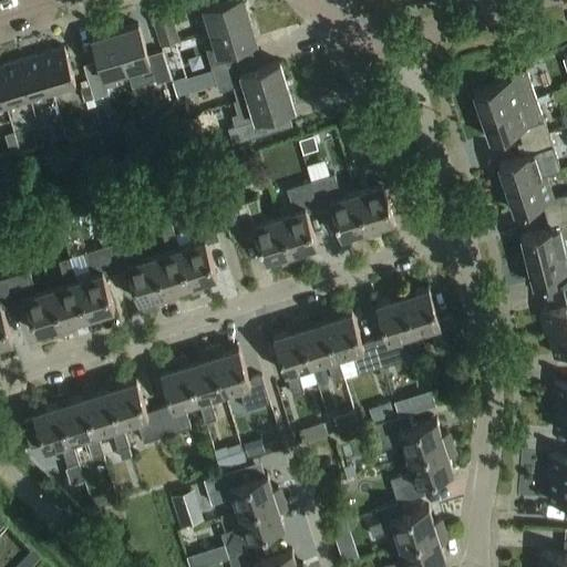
[(207,17),(212,30),(249,18),(244,0),(224,0),(194,10),(197,20),(207,17)]
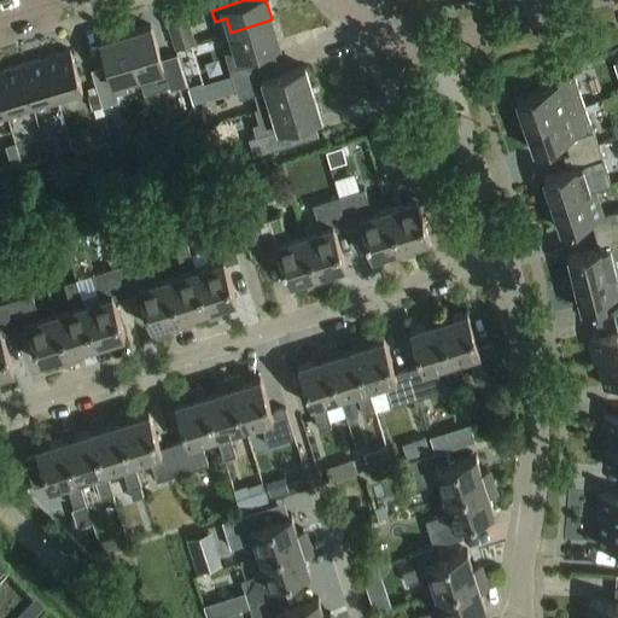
[(188,19),(168,25),(175,50),(196,44),(188,19)]
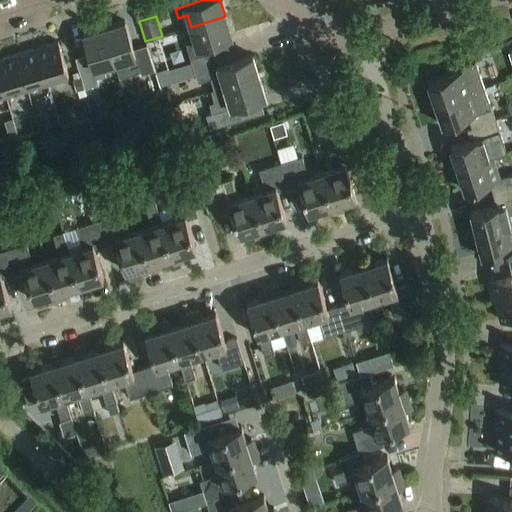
[(232,37),(225,16),(191,27),(194,38),(185,41),(192,62),(208,57),(204,46),(232,37)]
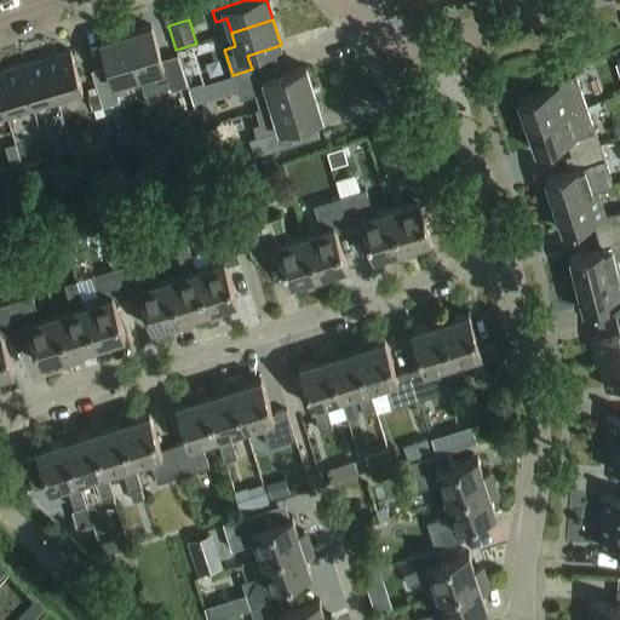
[(126,34),(139,76),(154,72),(156,82),(167,80),(171,91),(188,86),(178,56),(162,61),(151,27),(126,34)]
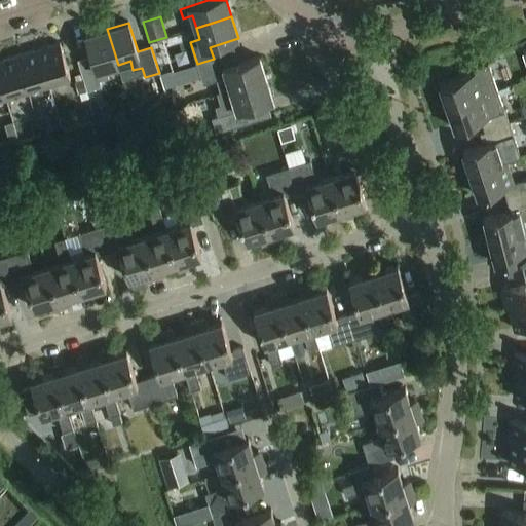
[(118,65),(107,29),(85,36),(97,73),(83,77),(83,79),(87,91),(102,87),(100,80),(109,78),(106,68),(118,65)]
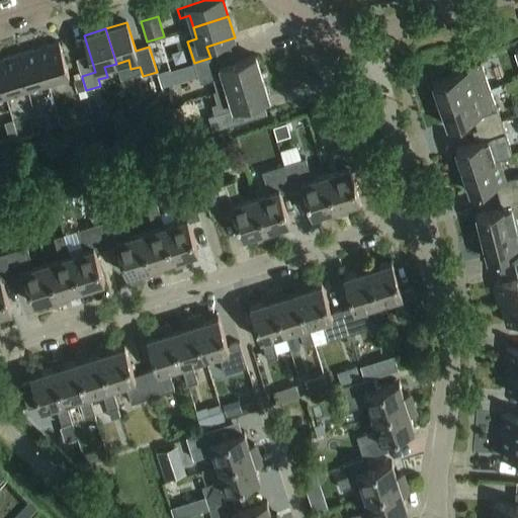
[(38,50),(49,83),(70,77),(60,42),(38,50)]
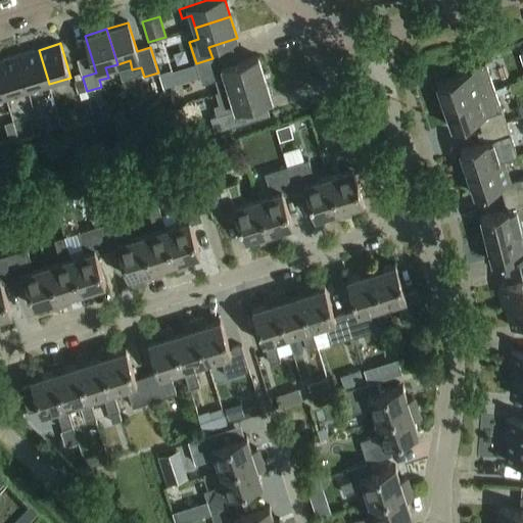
[(39,50),(17,56),(28,90),(49,84),(39,50)]
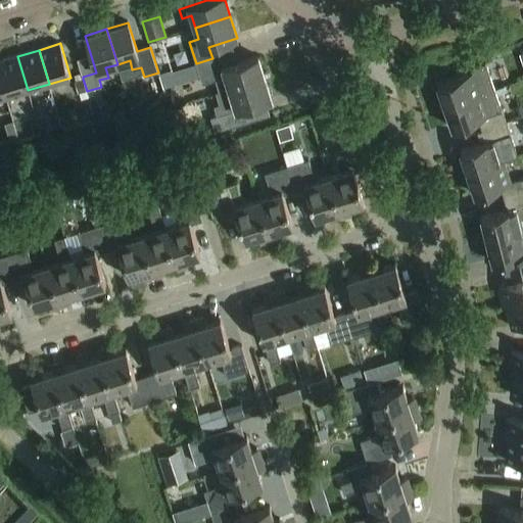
[(226,77),(230,89),(265,78),(257,57),(227,66),(224,55),(212,58),(196,63),(202,85),(226,77)]
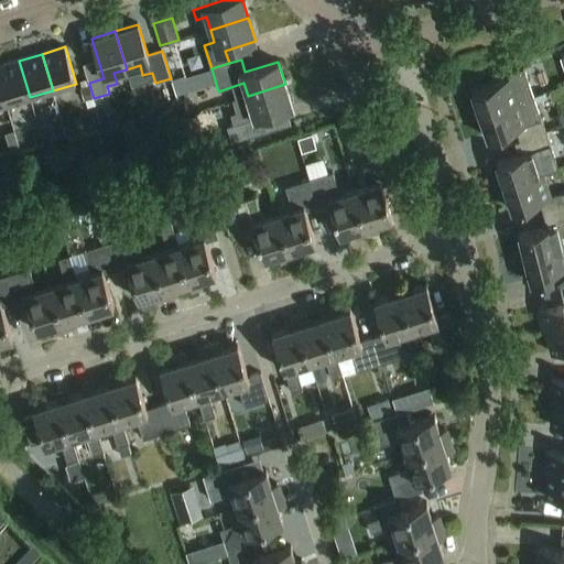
[(19,61),(0,66),(0,83),(7,105),(30,97),(19,61)]
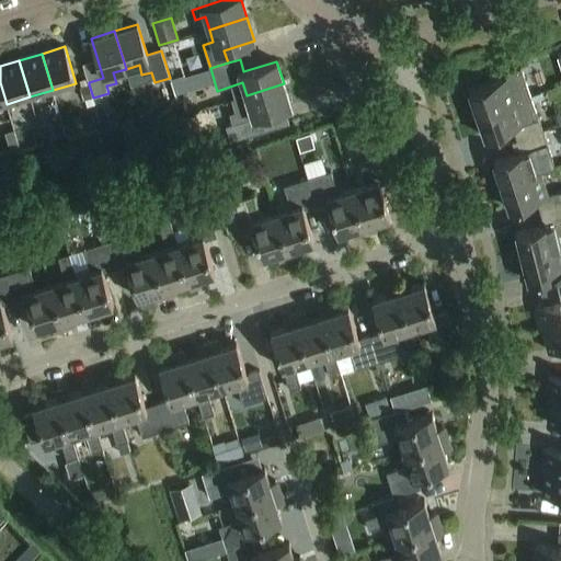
[(506,78),(469,91),(477,114),(530,96),(521,68),(505,73),(506,78)]
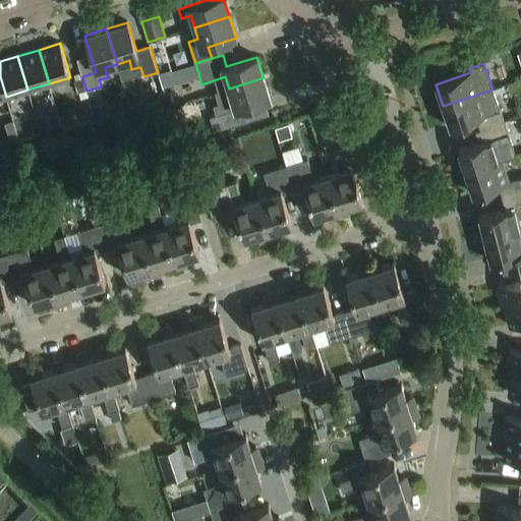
[(264,77),(229,89),(231,97),(222,100),(226,113),(211,118),(215,132),(246,122),(242,108),(271,99),(264,77)]
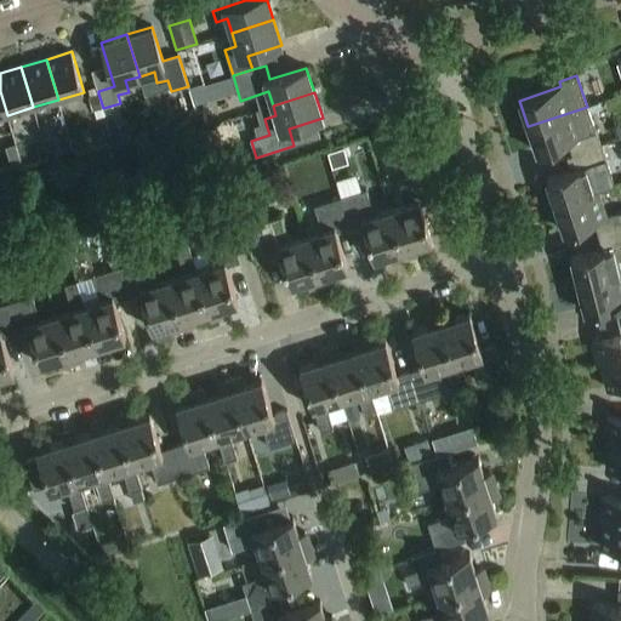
[(98,93),(91,96),(95,110),(103,108),(98,93)]
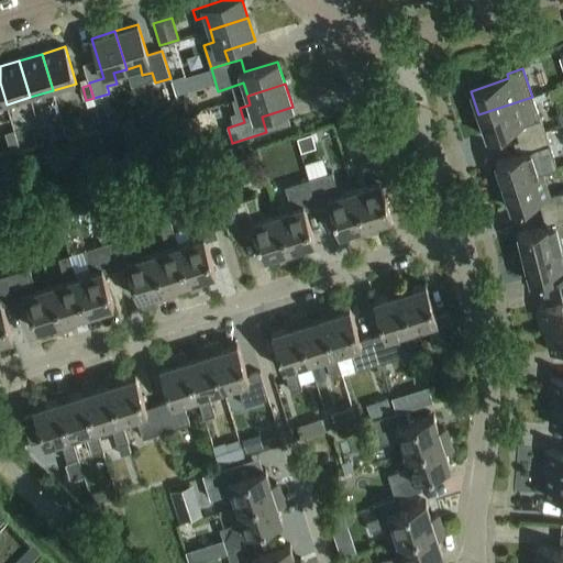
[(545,132),(541,120),(532,97),(478,114),(487,139),(515,129),(518,141),(545,132)]
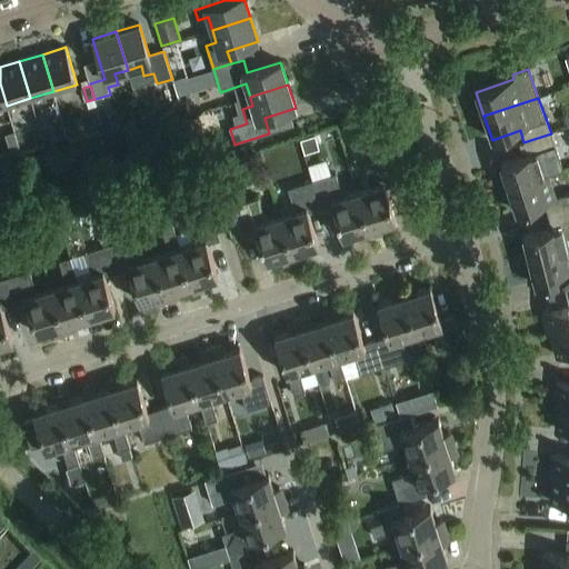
[(193,100),(181,105),(185,118),(198,113),(193,100)]
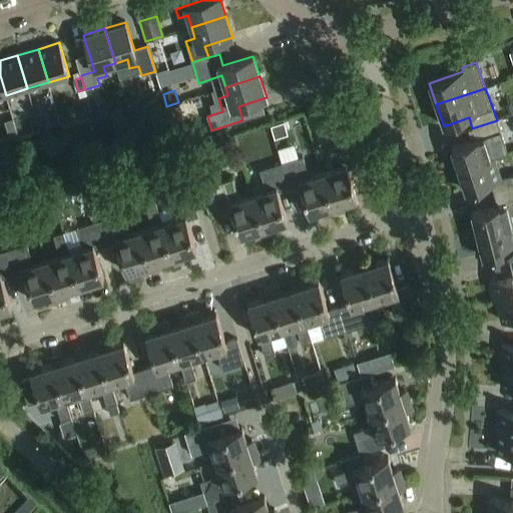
[(501,132),(497,120),(472,128),(476,140),(451,148),(458,169),(494,158),(487,136),(501,132)]
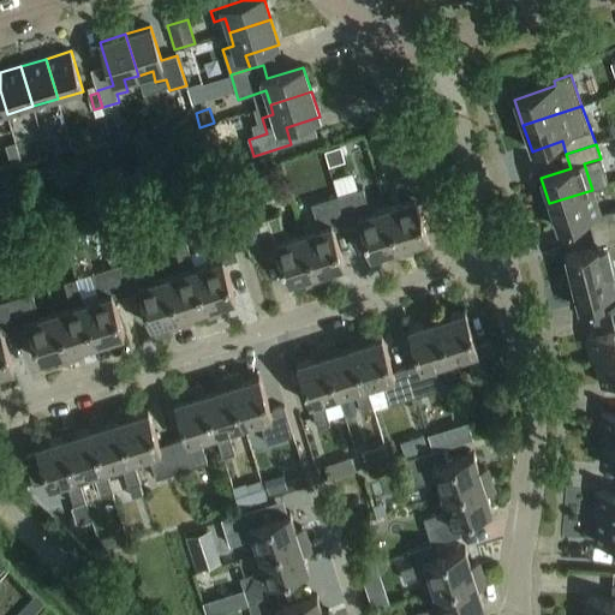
[(341,147),(326,151),(329,166),(345,161),(341,147)]
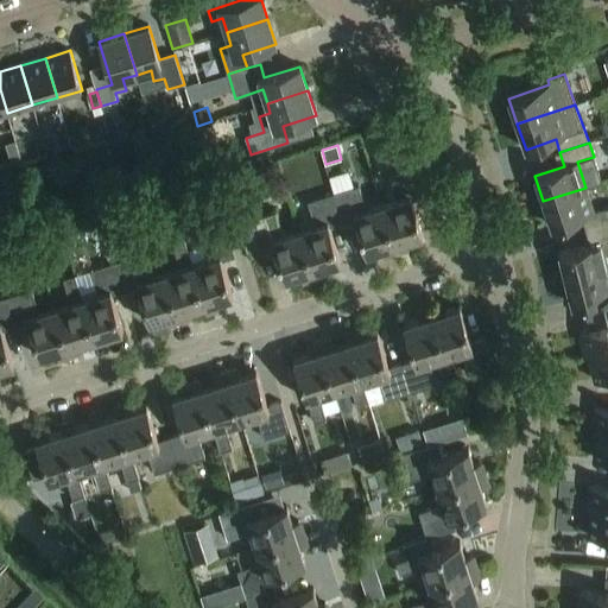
[(398,200),(381,204),(398,254),(409,251),(406,241),(423,236),(412,201),(425,196),(417,169),(391,176),(398,200)]
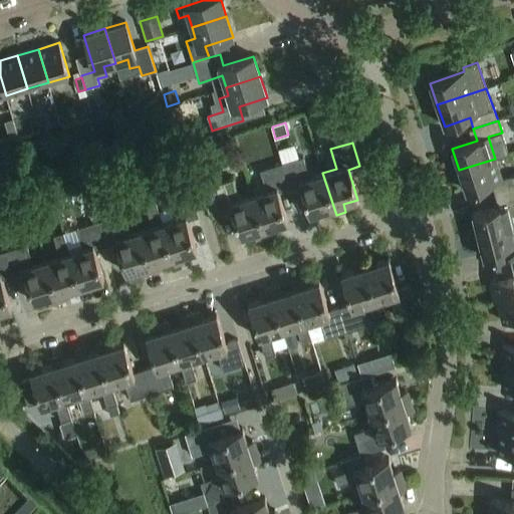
[(303,158),(282,164),(289,188),(300,185),(310,215),(324,211),(326,218),(336,215),(322,173),(309,177),(303,158)]
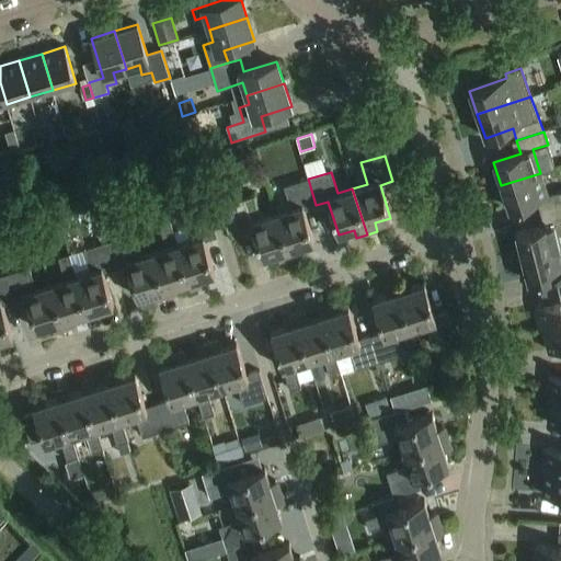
[(537,201),(540,214),(560,207),(560,192),(548,196),(540,173),(501,185),(510,209),(537,201)]
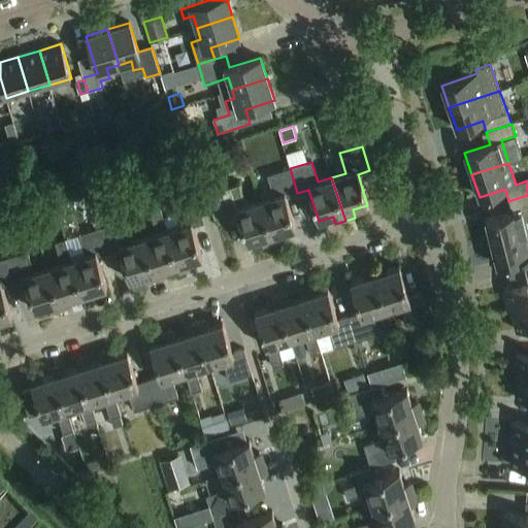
[(273,196),(260,200),(273,242),(284,239),(282,232),(296,228),(286,197),(297,193),(290,168),(267,175),(273,196)]
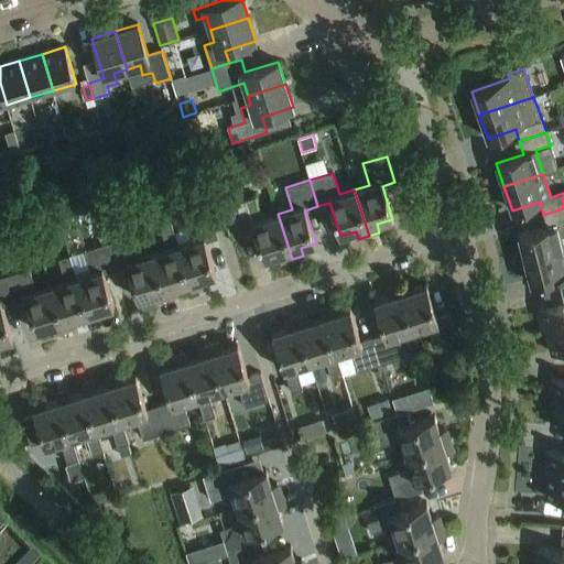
[(292,259),(278,214),(263,218),(257,197),(232,205),(240,231),(253,227),(263,260),(279,255),(281,263),(292,259)]
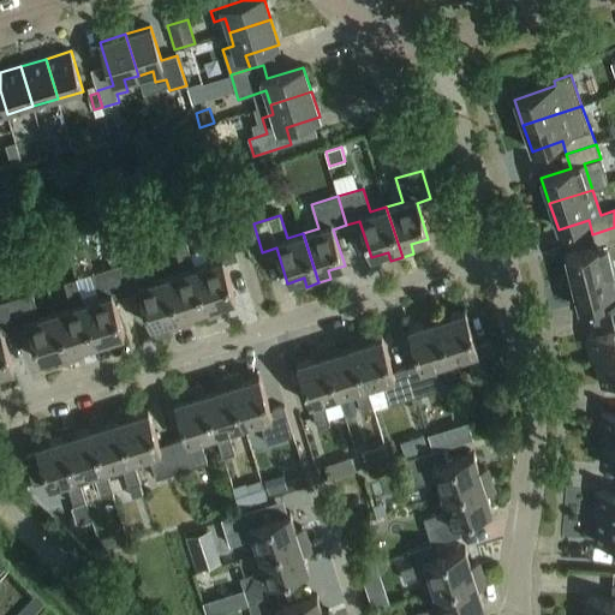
[(173,240),(184,237),(180,225),(168,228),(173,240)]
